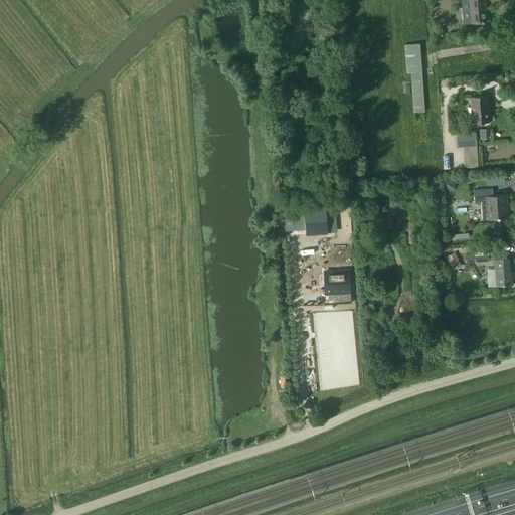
[(469,0),(470,0),(471,22),(486,21),(484,0),(469,0)]
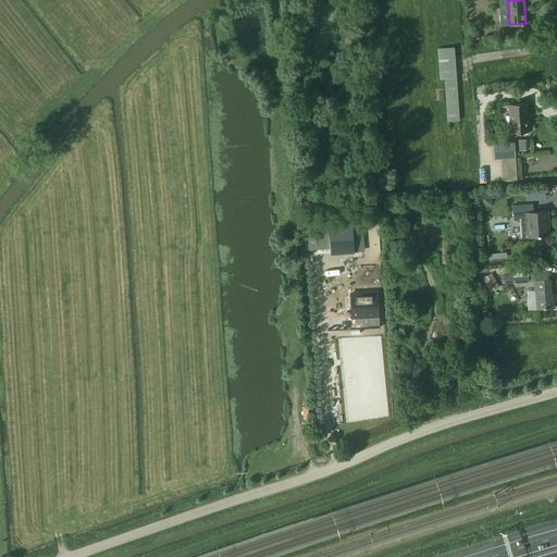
[(470,39),(481,38),(481,31),(469,32),(470,39)]
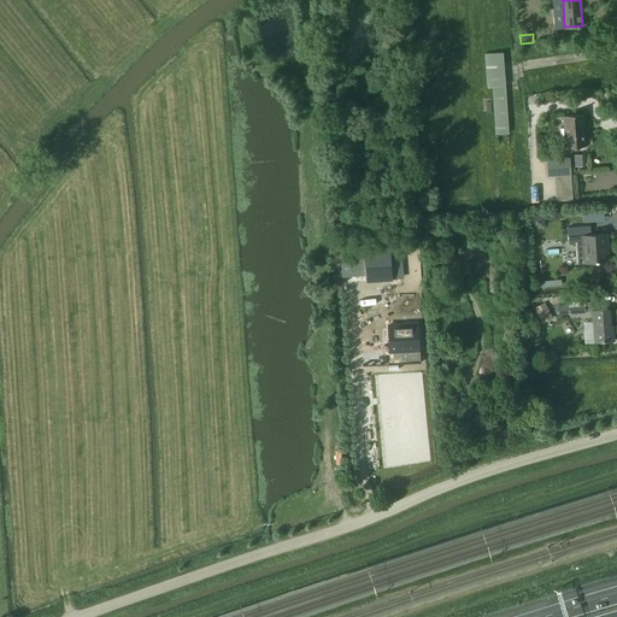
[(503,52),(485,53),(487,88),(492,88),(493,99),(495,134),(495,135),(509,134),(504,52),(503,52)]
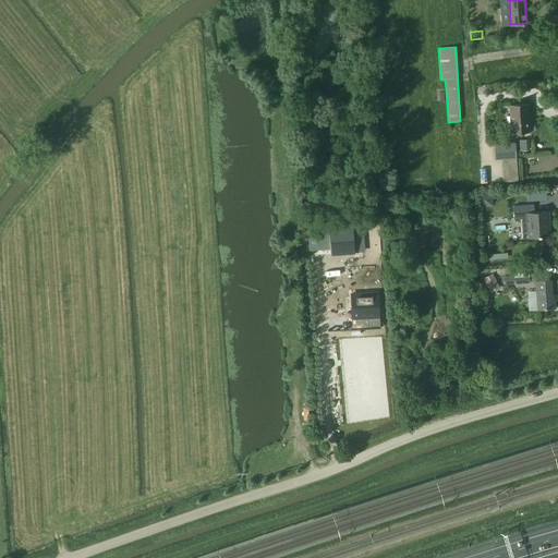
[(530,132),(528,102),(509,105),(512,133),(530,132)]
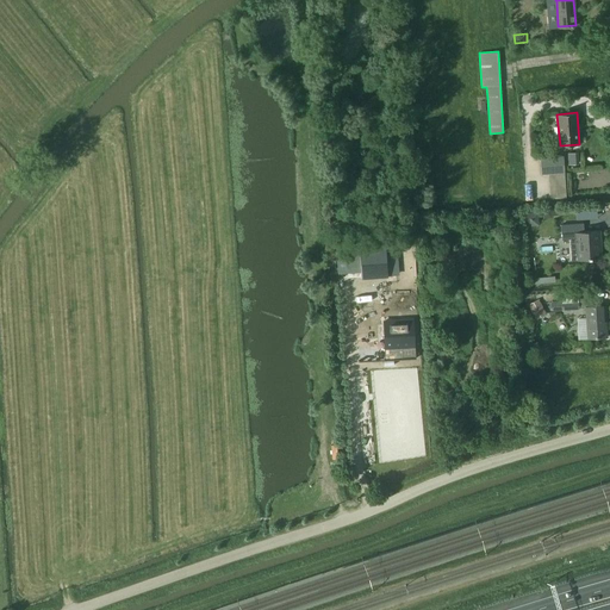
[(565,172),(564,155),(540,157),(541,174),(549,174),(552,173),(558,173),(565,172)]
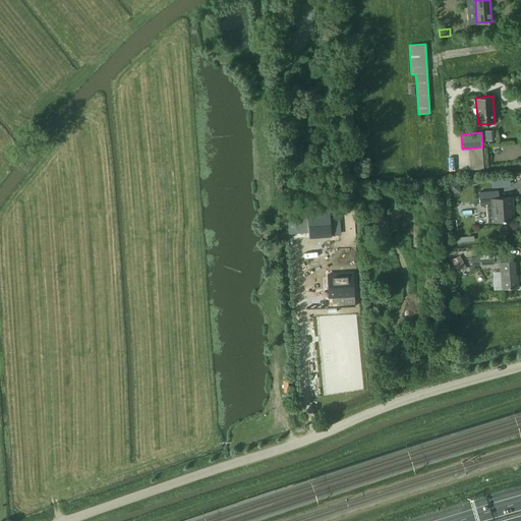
[(471,148),(469,149),(469,160),(483,159),(482,147),(476,148),(471,148)]
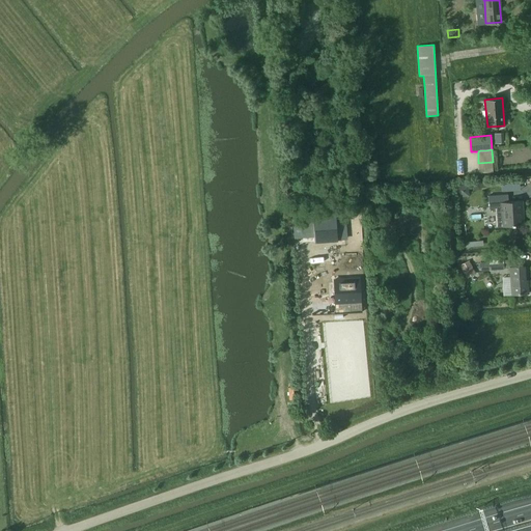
[(473,182),(473,190),(481,190),(481,188),(487,188),(487,183),(480,183),(480,182),(473,182)]
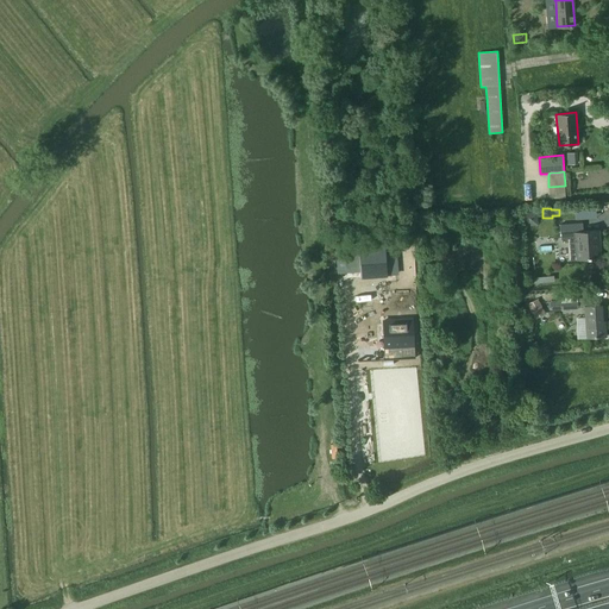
[(600,230),(583,231),(582,223),(560,224),(560,239),(569,239),(570,261),(576,261),(602,258),(600,230)]
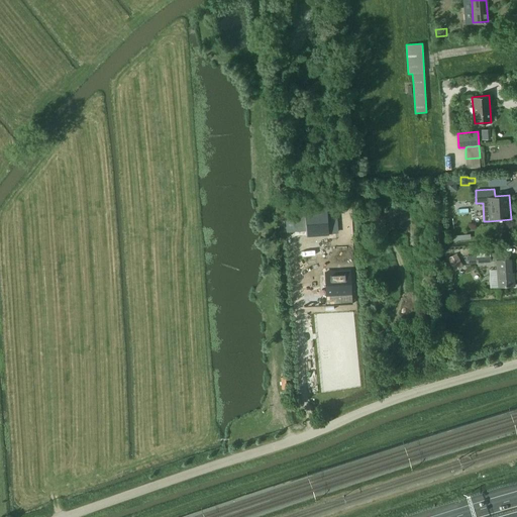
[(327,211),(304,213),(306,236),(329,235),(327,211)]
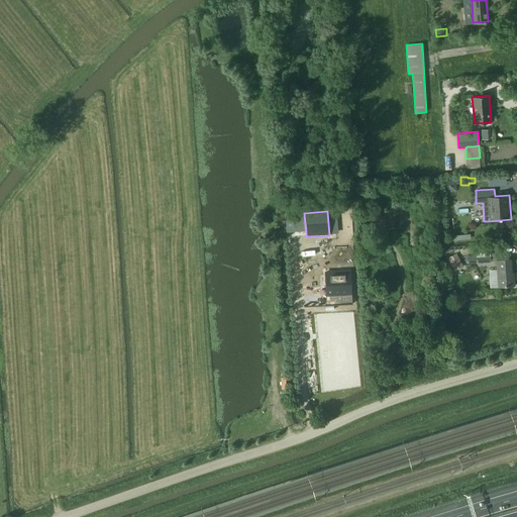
[(491,262),(491,254),(473,255),(474,263),(491,262)]
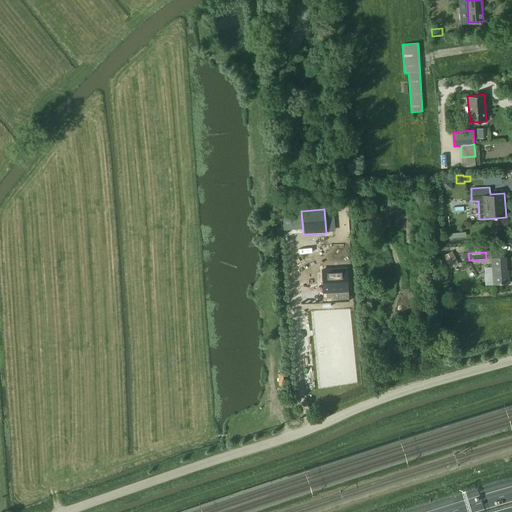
[(447,258),(445,259),(448,264),(448,265),(456,260),(454,255),(452,256),(447,258)]
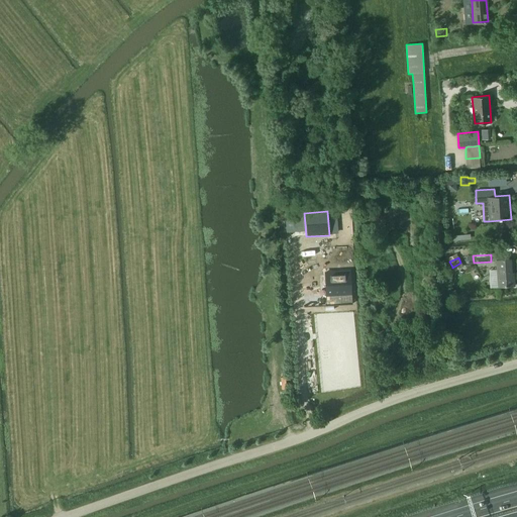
[(514,286),(514,273),(511,273),(511,260),(497,261),(498,287),(514,286)]
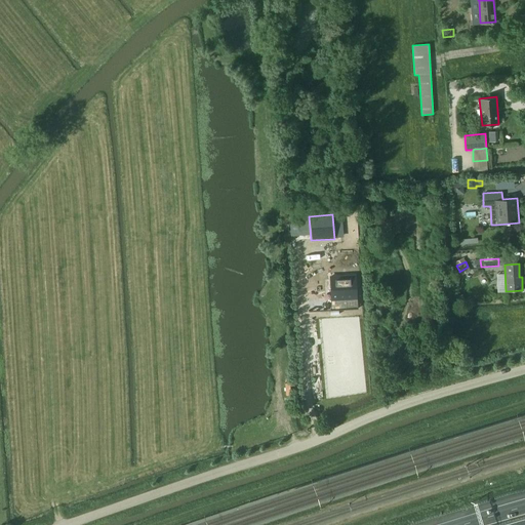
[(357,276),(331,279),(334,305),(360,303),(357,276)]
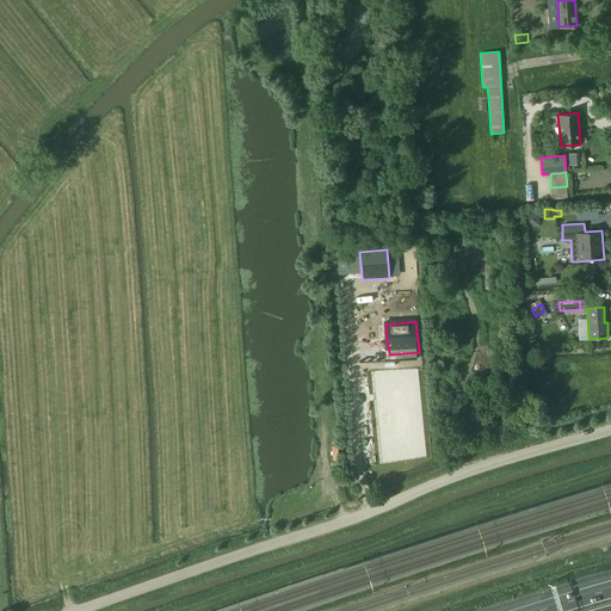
[(535,353),(542,350),(538,343),(531,346),(535,353)]
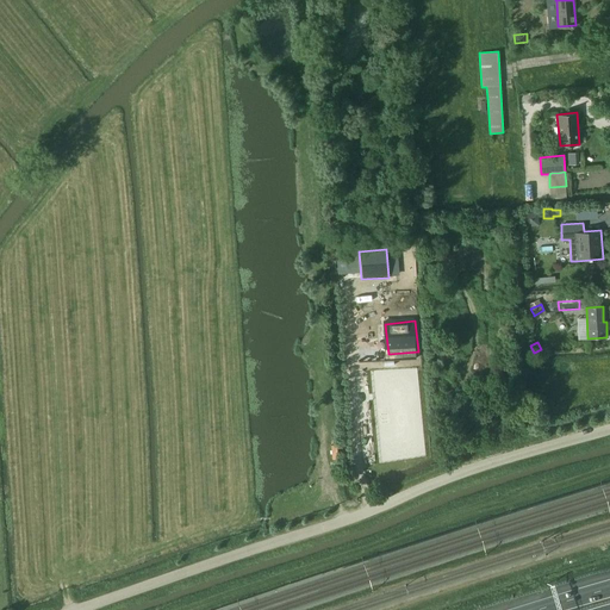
[(400,440),(416,436),(415,433),(423,431),(421,418),(399,422),(400,424),(398,424),(400,440)]
